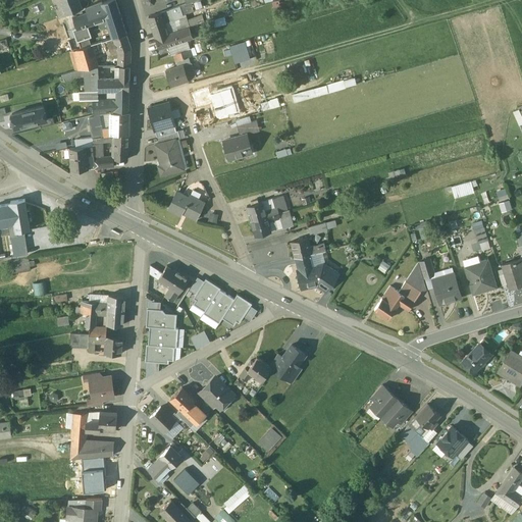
[(59,0),(50,0),(59,18),(66,15),(59,0)]
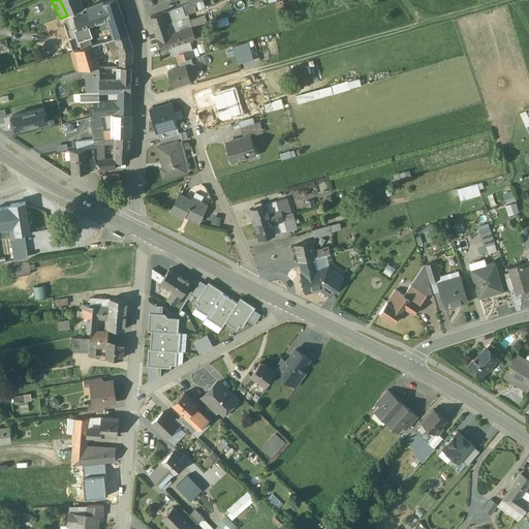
[(60,0),(67,16),(82,10),(78,0),(60,0)]
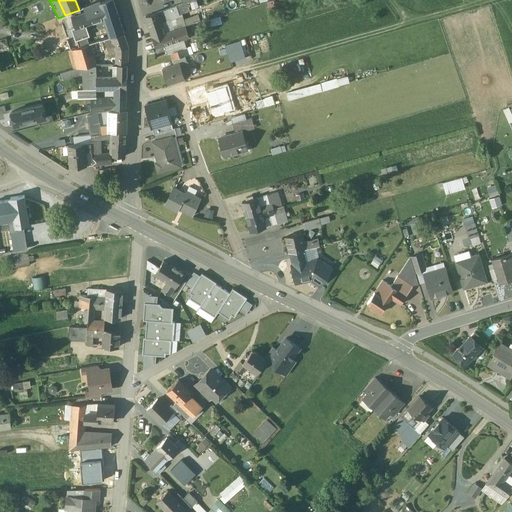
[(122,34),(111,0),(99,4),(100,6),(104,19),(109,38),(122,34)]
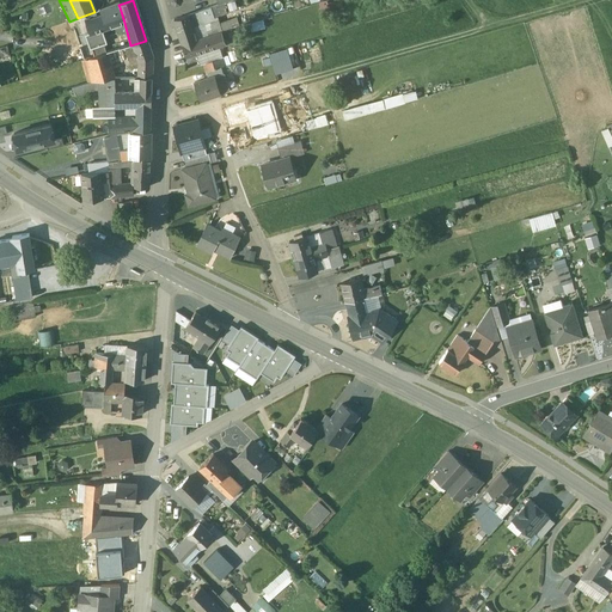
[(98,14),(87,18),(93,34),(102,31),(108,29),(124,23),(120,7),(102,13),(98,14)]
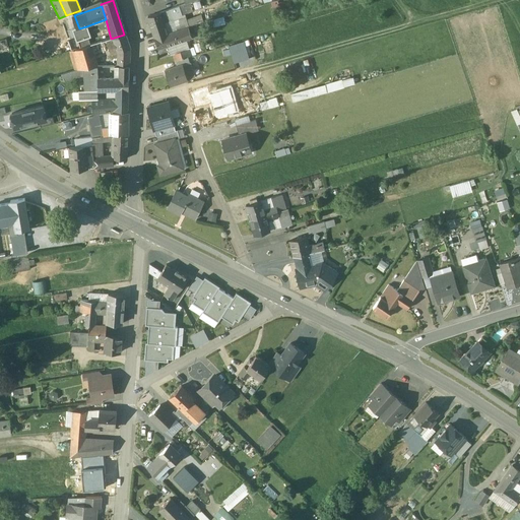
[(161,13),(148,17),(152,33),(166,28),(163,17),(161,13)]
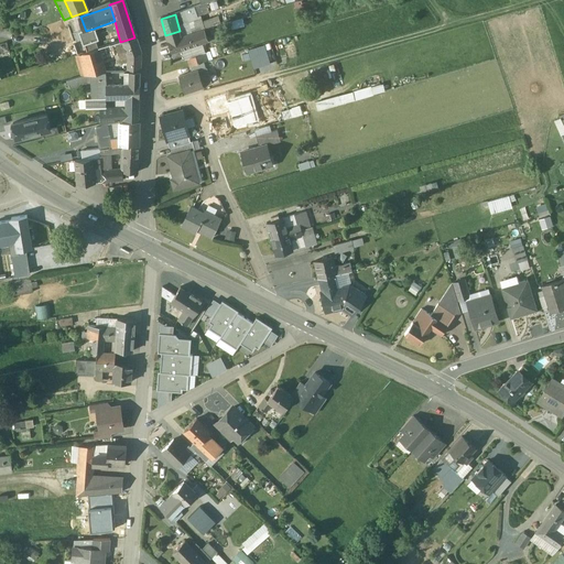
[(210,20),(202,22),(204,30),(213,28),(210,20)]
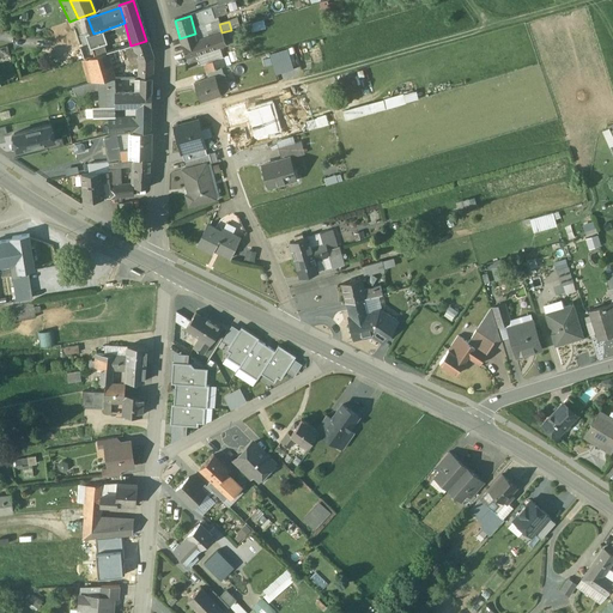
[(231,30),(222,32),(222,34),(225,46),(235,42),(231,30)]
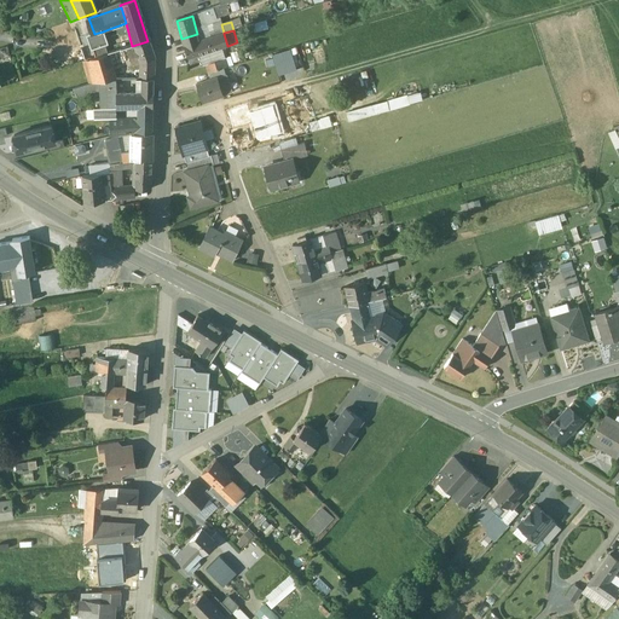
[(108,48),(103,32),(94,34),(88,36),(94,52),(108,48)]
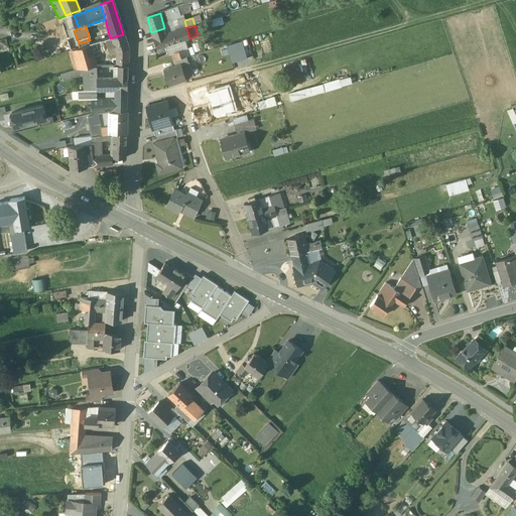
[(164,28),(151,32),(154,39),(166,35),(164,28)]
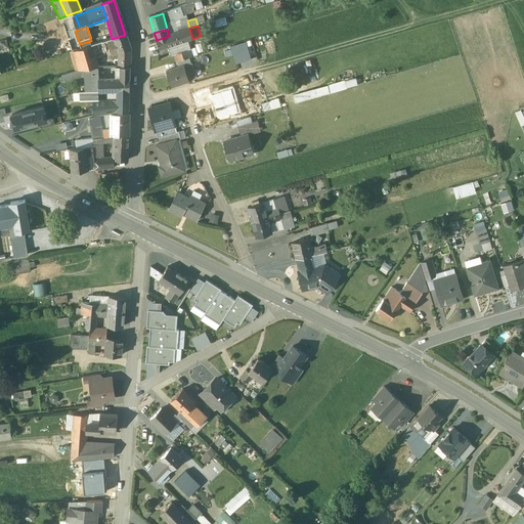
[(189,29),(182,31),(185,41),(192,39),(189,29)]
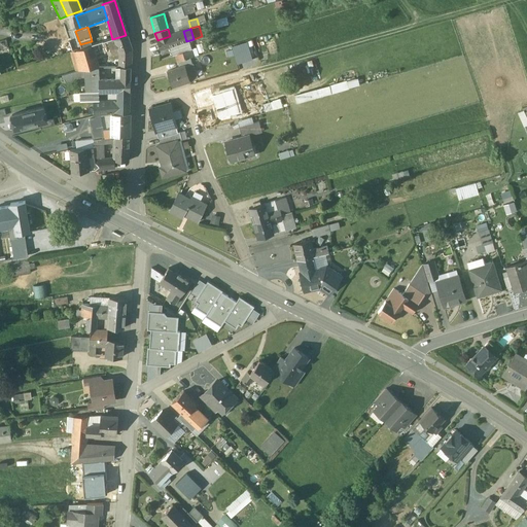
[(170,36),(157,40),(160,49),(186,41),(183,31),(170,36)]
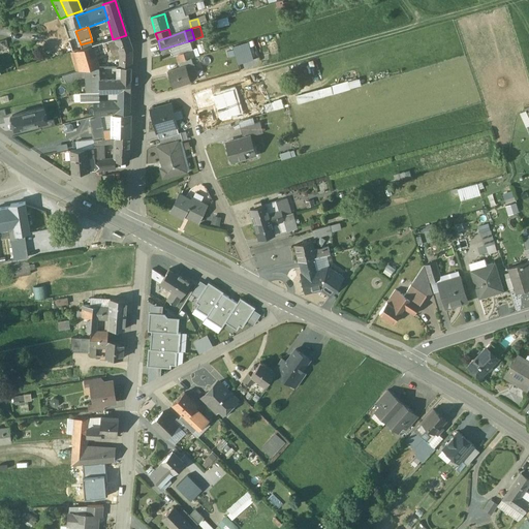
[(126,36),(107,42),(112,53),(112,55),(119,52),(132,49),(126,36)]
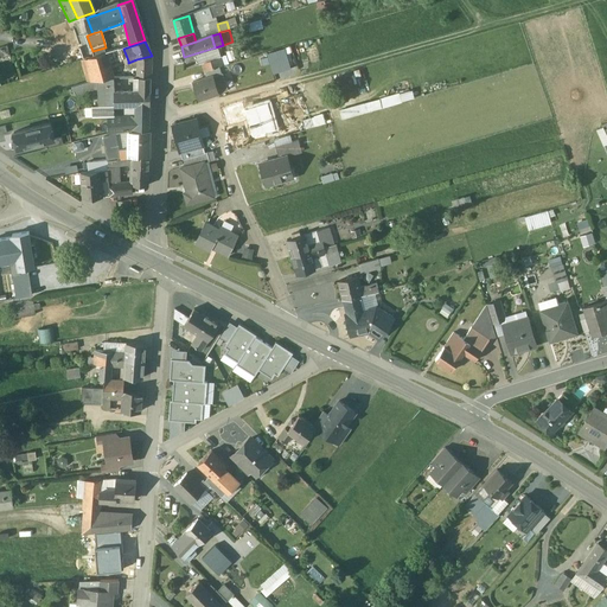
[(268,57),(261,58),(262,64),(269,63),(270,71),(288,69),(285,48),(267,51),(268,57)]
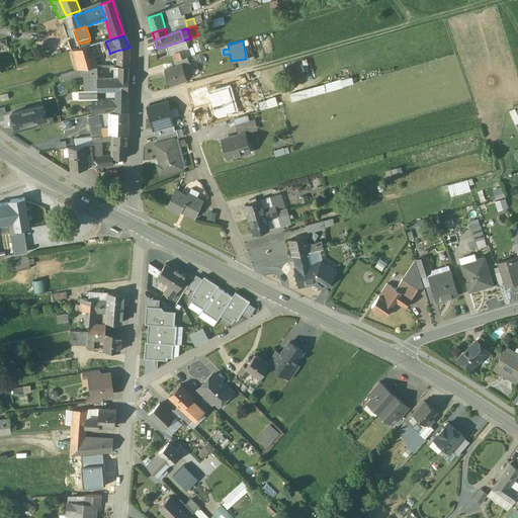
[(105,41),(89,47),(93,57),(109,52),(105,41)]
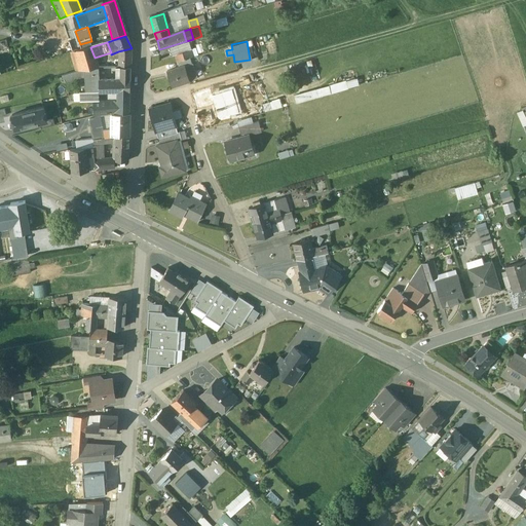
[(90,47),(76,51),(81,70),(83,70),(86,70),(98,68),(95,58),(90,47)]
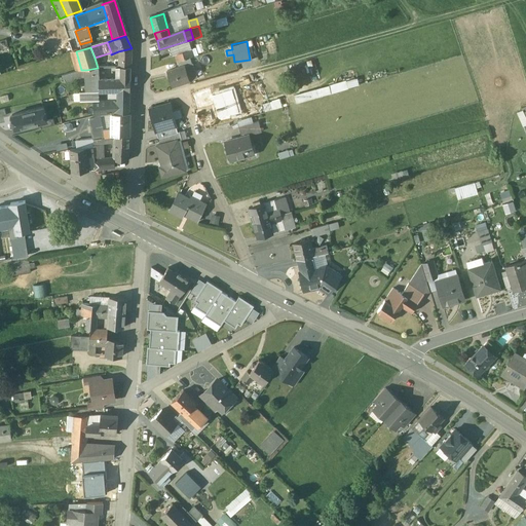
[(132,48),(118,51),(119,60),(132,60),(132,48)]
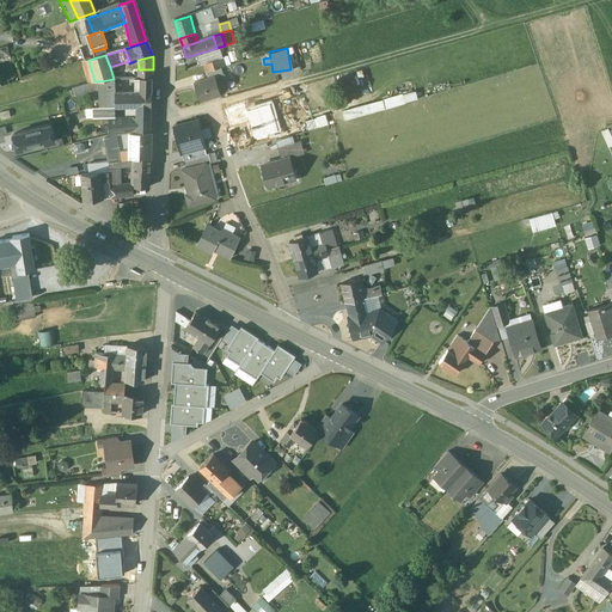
[(224,57),(203,63),(207,72),(221,67),(226,66),(224,57)]
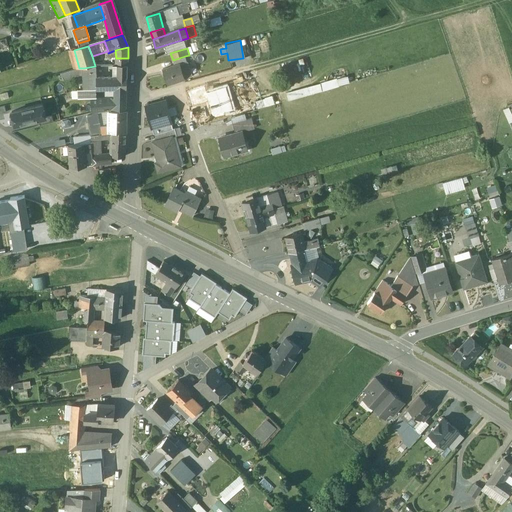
[(185,56),(173,60),(174,65),(180,64),(186,62),(185,56)]
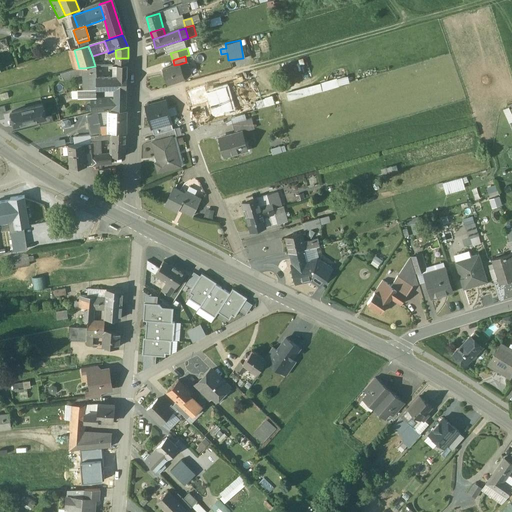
[(47,58),(39,60),(41,66),(49,64),(47,58)]
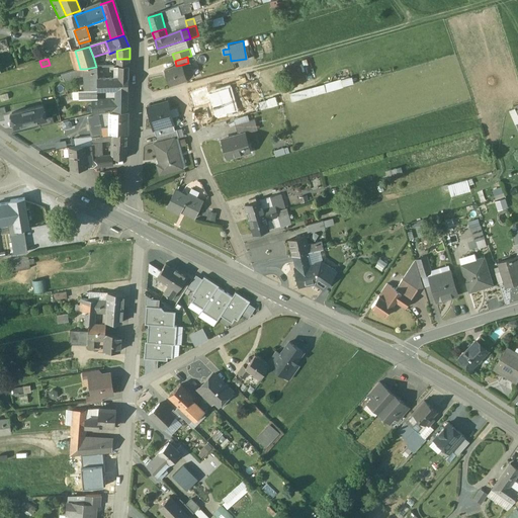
[(188,63),(182,65),(187,79),(193,77),(188,63)]
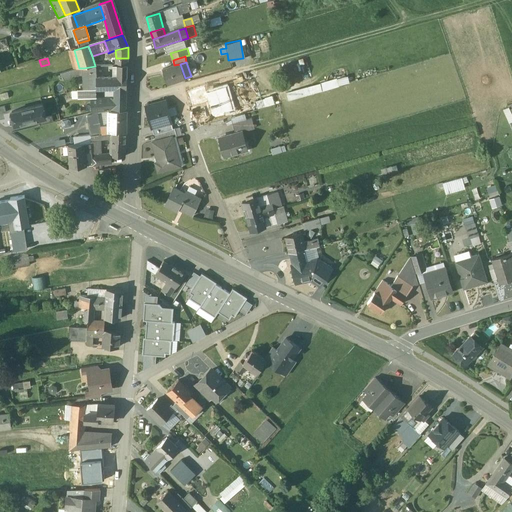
[(174,65),(162,69),(167,84),(185,78),(180,64),(174,65)]
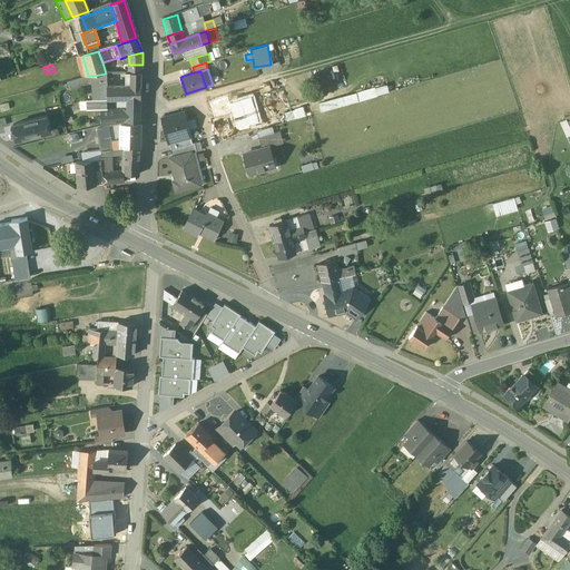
[(141,72),(131,74),(131,81),(141,81),(141,72)]
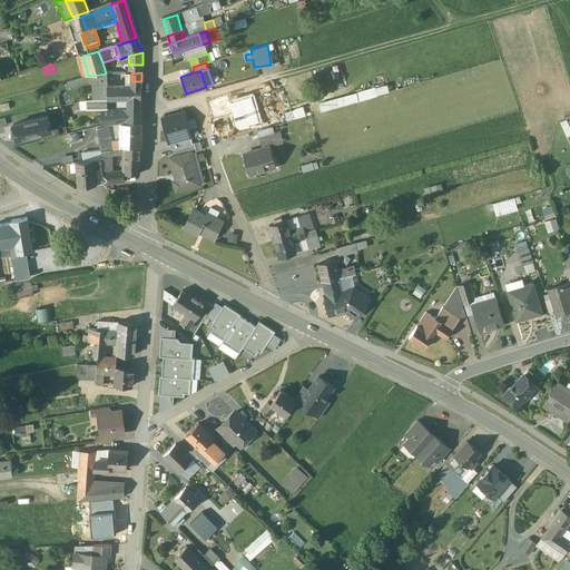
[(106,74),(94,76),(95,86),(95,89),(95,100),(107,98),(107,89),(106,79),(106,74)]
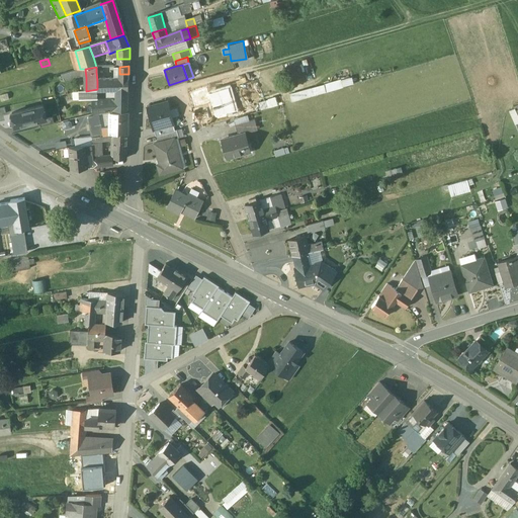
[(64,82),(82,77),(82,69),(80,69),(62,75),(64,82)]
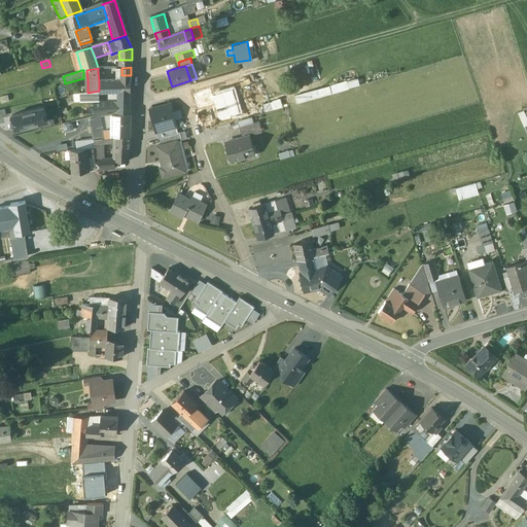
[(131,75),(121,75),(121,80),(108,79),(107,91),(130,91),(131,75)]
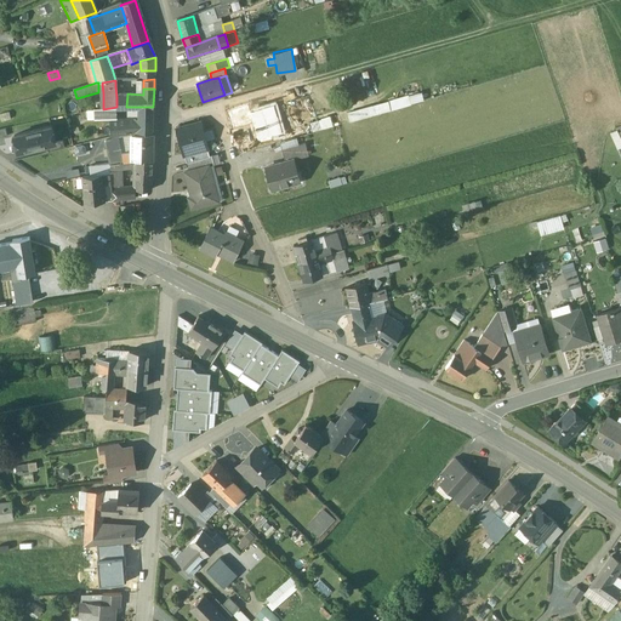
[(127,93),(117,97),(117,107),(126,107),(127,93)]
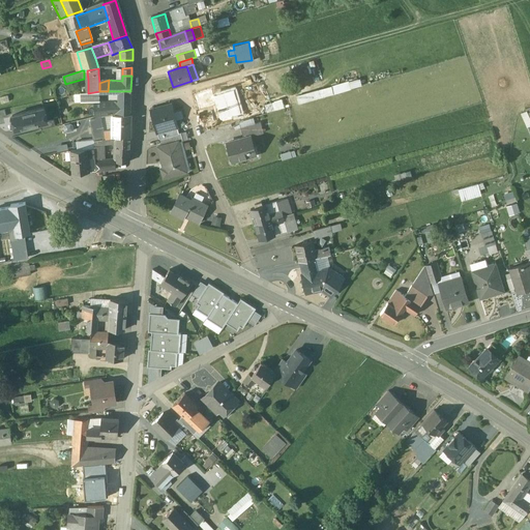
[(296,96),(298,106),(363,86),(360,80),(296,96)]
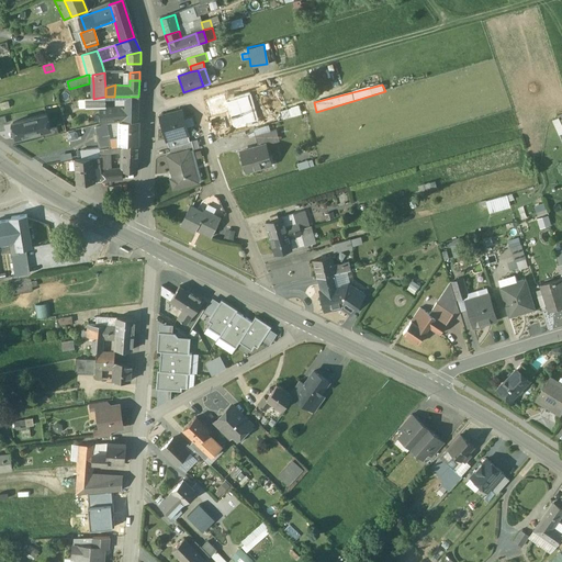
[(138,97),(128,97),(128,108),(138,107),(138,97)]
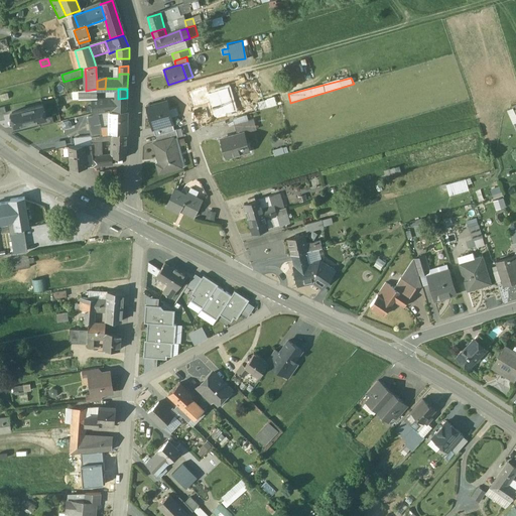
[(73,100),(93,99),(96,98),(96,90),(86,91),(80,91),(80,92),(73,92),(73,100)]
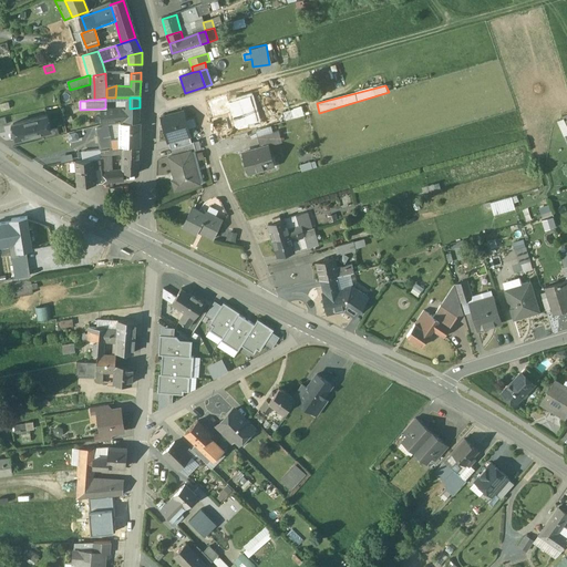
[(257,100),(248,102),(254,120),(257,119),(263,117),(257,100)]
